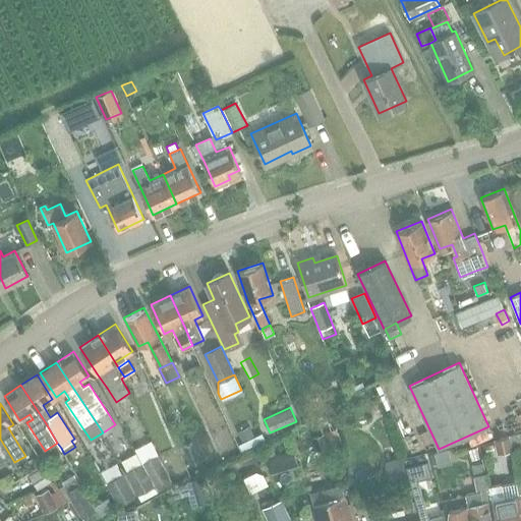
[(328,446),(341,441),(336,427),(330,430),(326,418),(317,421),(323,432),(328,446)]
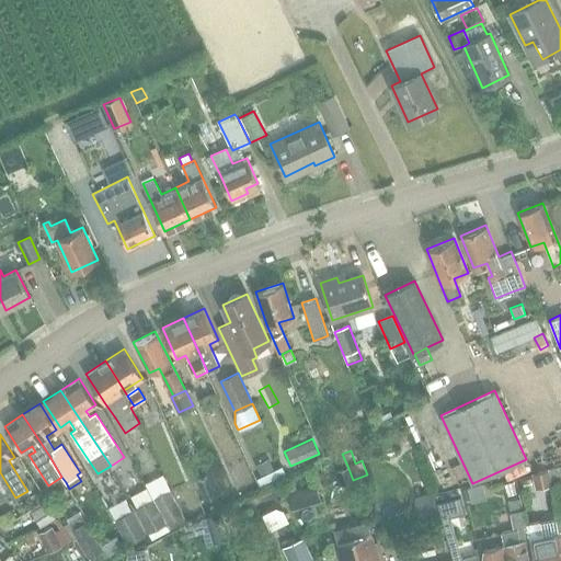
[(180,458),(142,476),(149,488),(186,471),(180,458)]
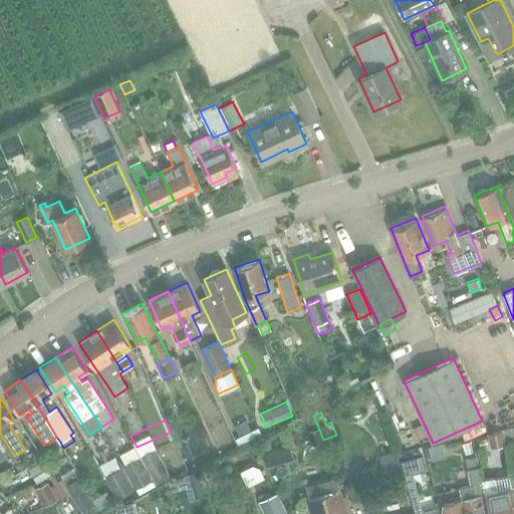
[(245,422),(234,427),(237,434),(248,428),(245,422)]
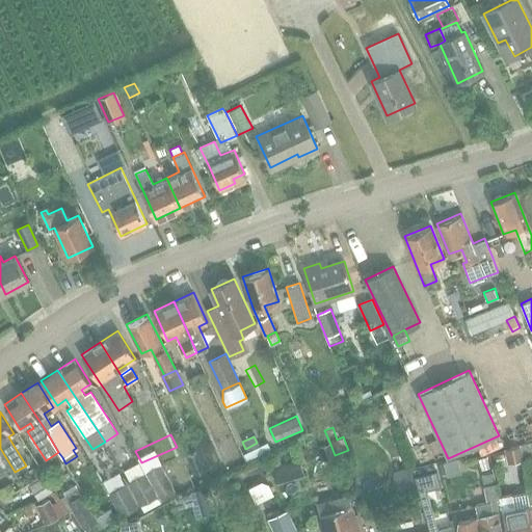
[(267,442),(244,453),(247,460),(262,453),(270,449),(267,442)]
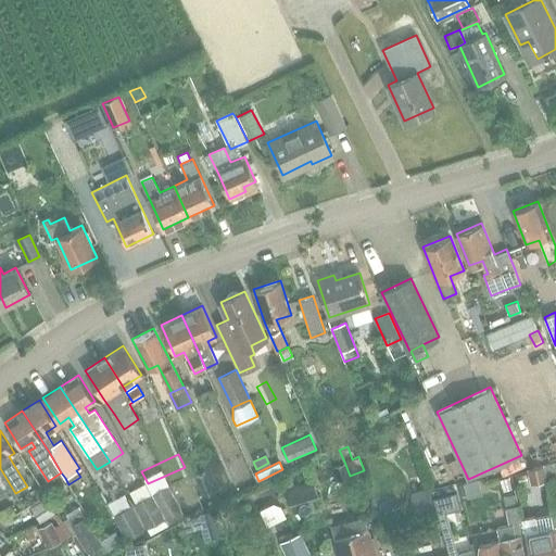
[(344,462),(332,467),(338,480),(350,476),(344,462)]
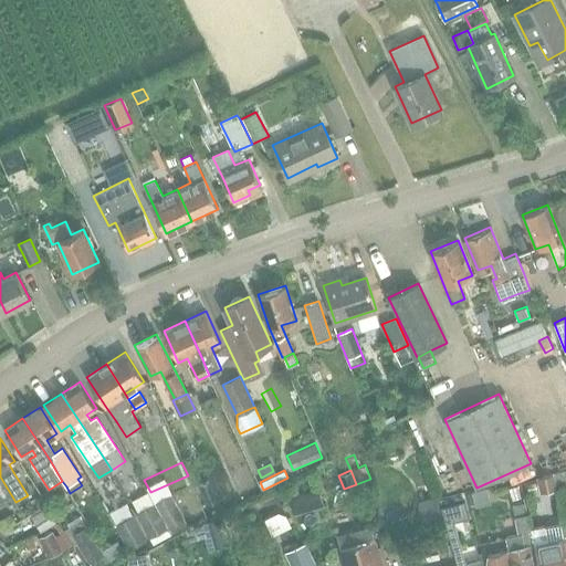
[(552,474),(537,479),(541,493),(555,490),(552,474)]
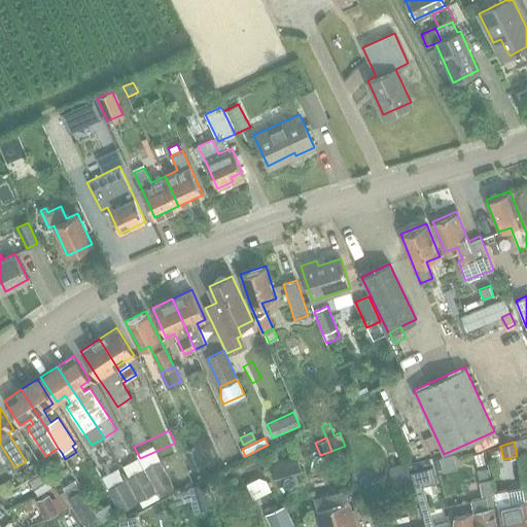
[(14,468),(14,467),(0,444),(0,468),(10,462),(14,468)]
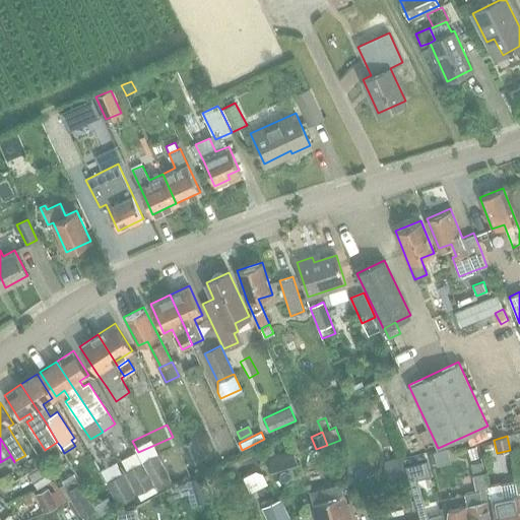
[(190,462),(201,458),(193,439),(182,444),(190,462)]
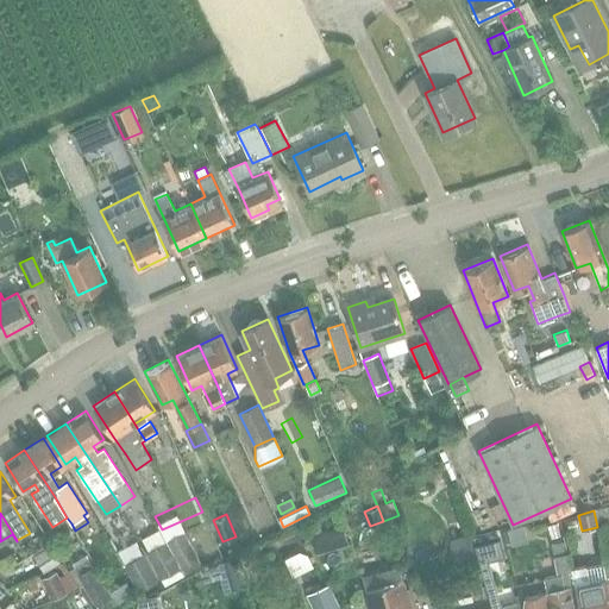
[(316,552),(347,544),(343,526),(312,535),(316,552)]
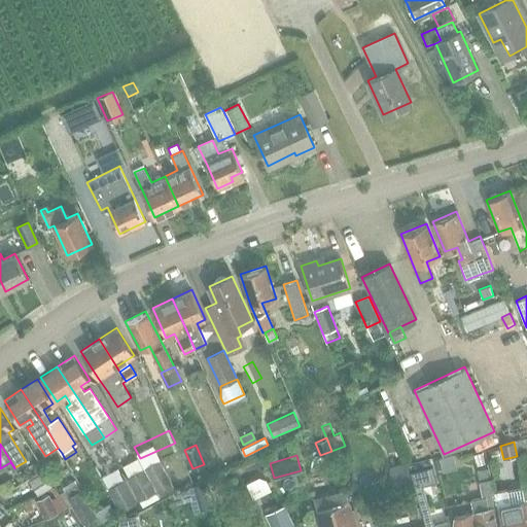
[(144,468),(160,498),(175,491),(171,484),(172,484),(160,460),(144,468)]
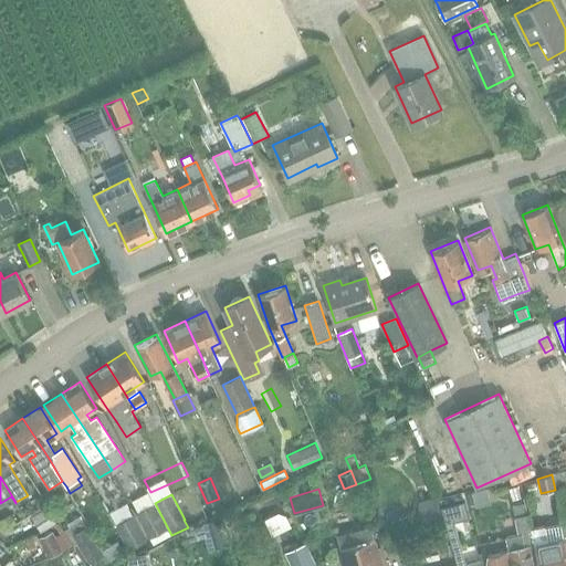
[(438,495),(419,501),(425,523),(443,517),(438,495)]
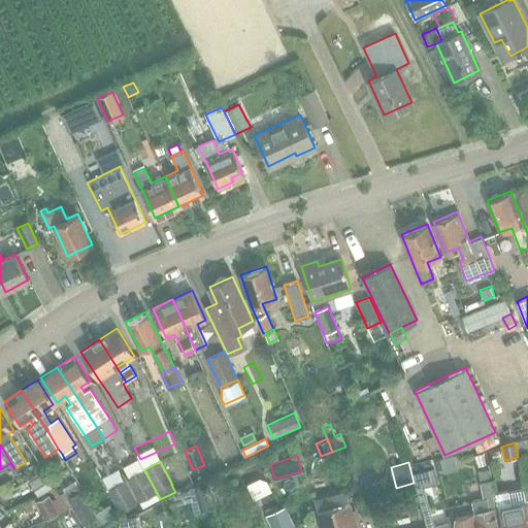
[(142,508),(160,499),(144,469),(127,479),(142,508)]
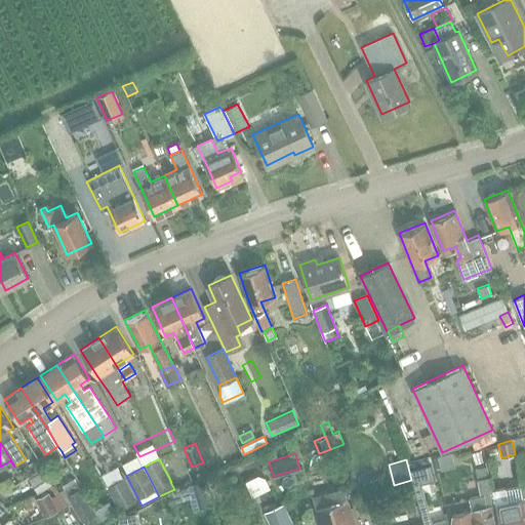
[(42,471),(29,479),(38,493),(51,484),(42,471)]
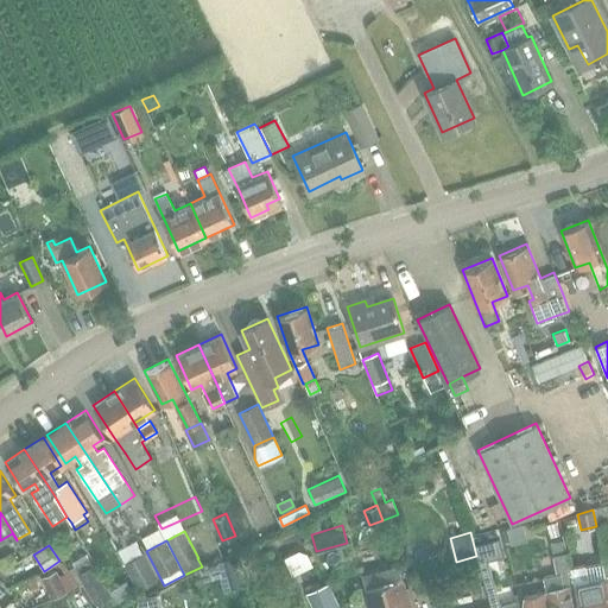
[(10,550),(0,556),(0,561),(4,567),(16,558),(10,550)]
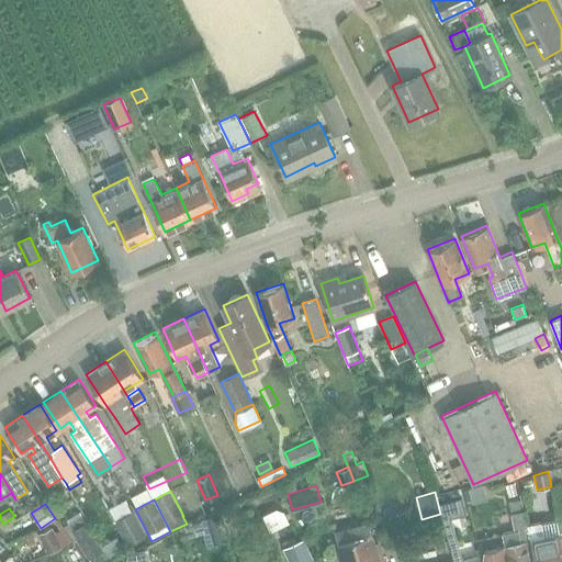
[(277,508),(263,516),(270,530),(276,528),(289,523),(284,510),(277,508)]
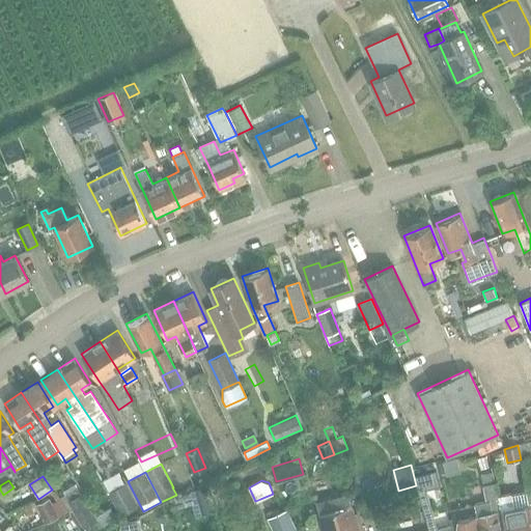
[(480,530),(504,530),(494,482),(483,485),(490,514),(477,518),(480,530)]
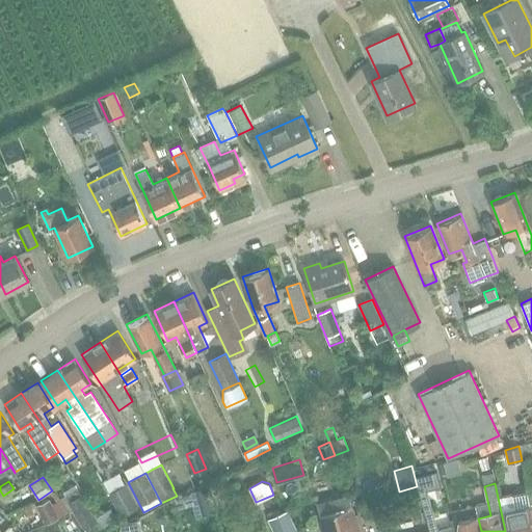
[(531,531),(531,520),(529,507),(515,510),(512,494),(498,496),(496,483),(495,483),(505,531),(531,531)]
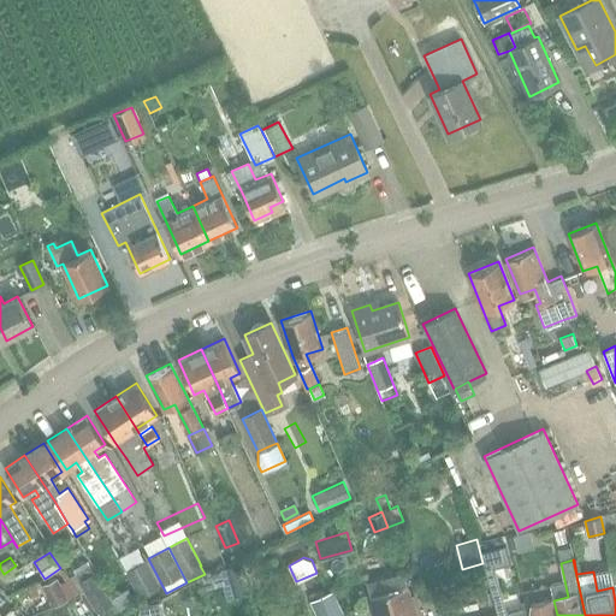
[(126,572),(140,598),(159,590),(146,562),(126,572)]
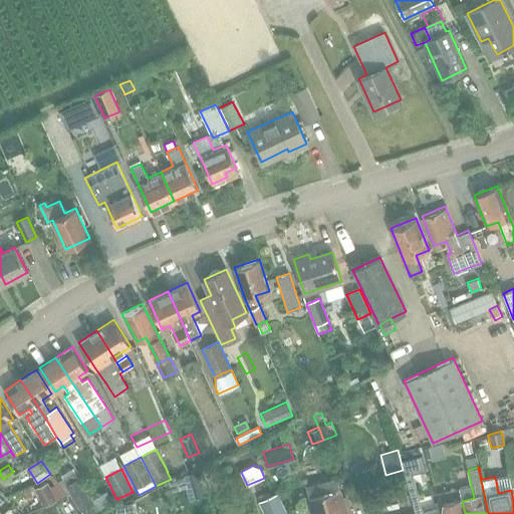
[(200,472),(169,483),(171,491),(184,487),(189,500),(208,494),(200,472)]
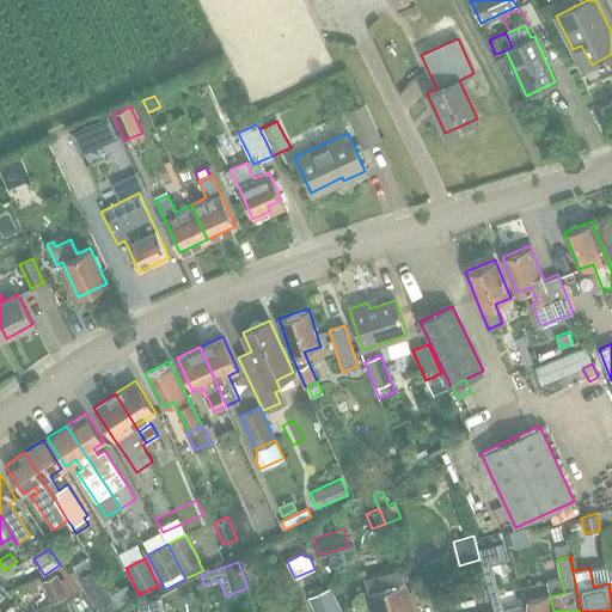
[(84,587),(97,610),(111,601),(90,563),(71,574),(79,589),(84,587)]
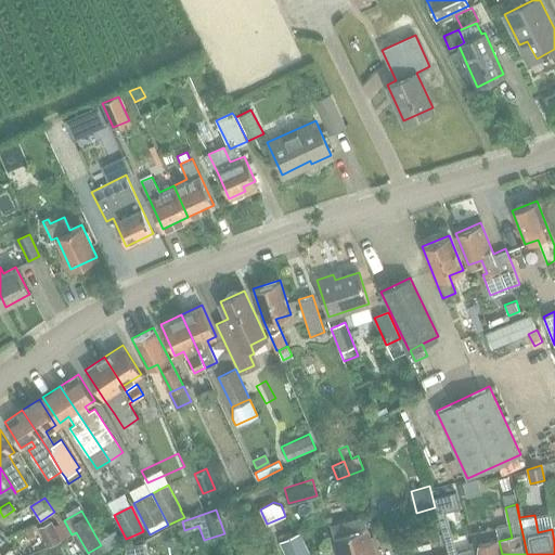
[(374,554),(363,516),(330,525),(337,554),(374,554)]
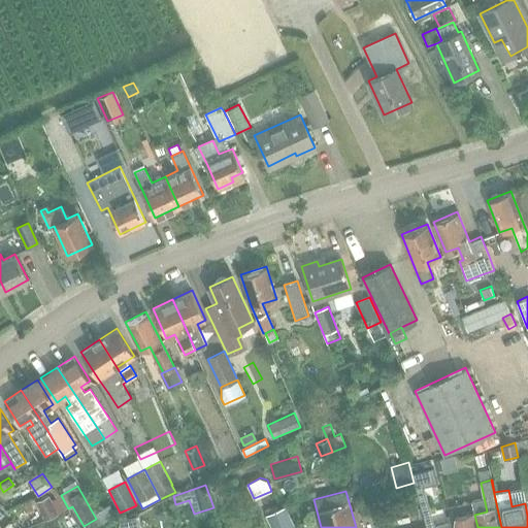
[(44,519),(56,515),(48,496),(37,500),(44,519)]
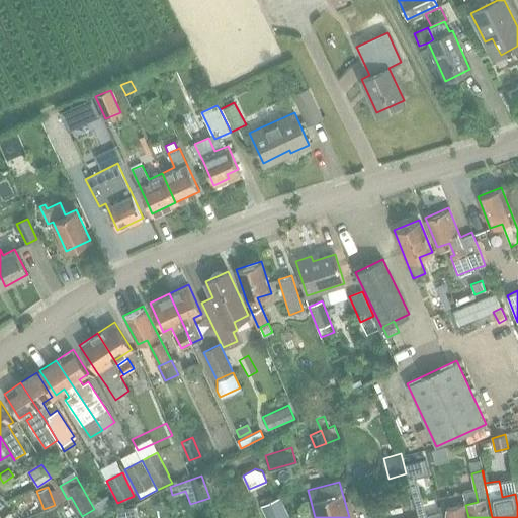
[(94,503),(100,515),(117,506),(111,494),(94,503)]
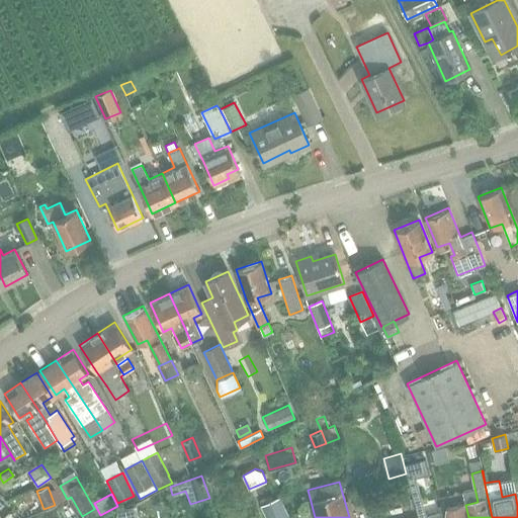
[(288,517),(279,496),(261,504),(267,517),(288,517)]
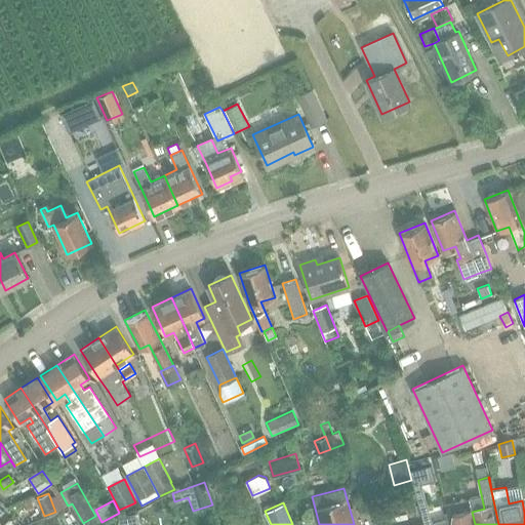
[(474,524),(472,518),(471,511),(451,515),(450,523),(451,524),(474,524)]
